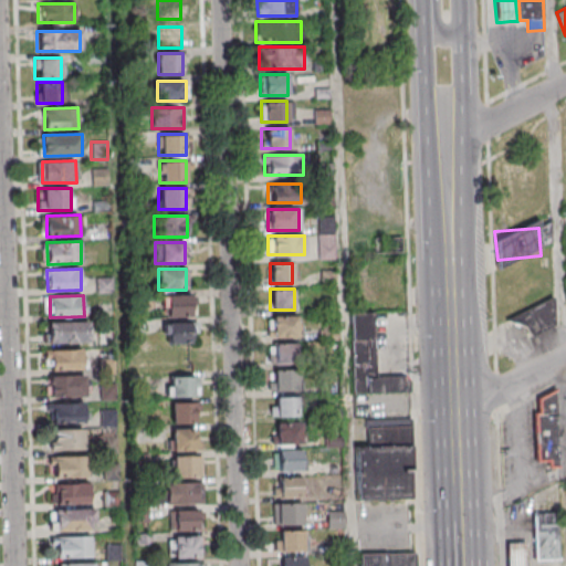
[(161,295),(161,316),(190,316),(190,295),(161,295)]
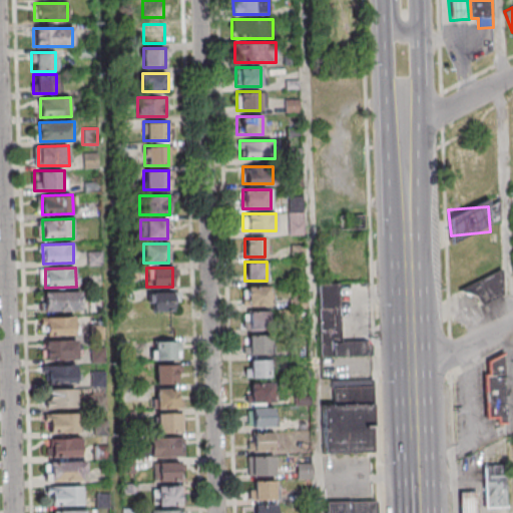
[(480,304),(507,294),(499,273),(472,284),(480,304)]
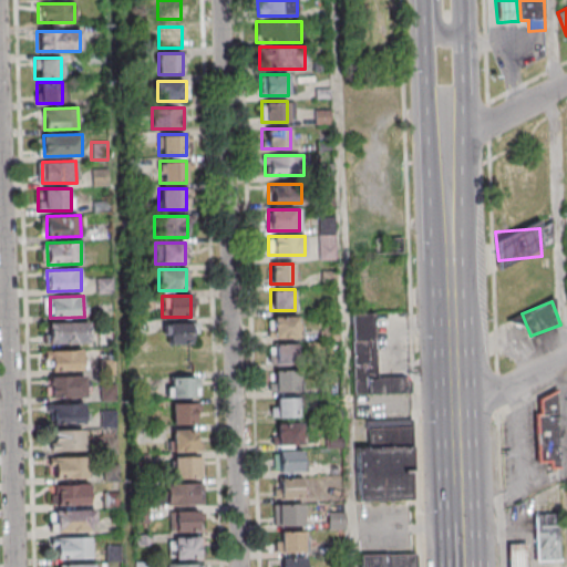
[(409,393),(409,378),(374,378),(374,312),(352,312),(352,394),(409,393)]
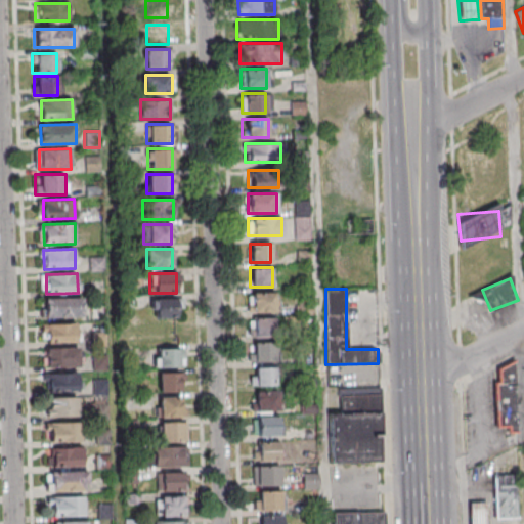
[(275,312),(275,294),(248,294),(248,312),(275,312)]
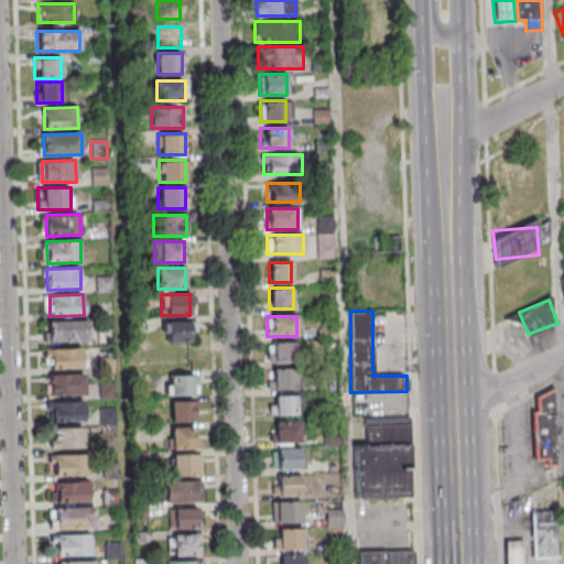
[(83,321),(84,343),(50,343),(50,322),(83,321)]
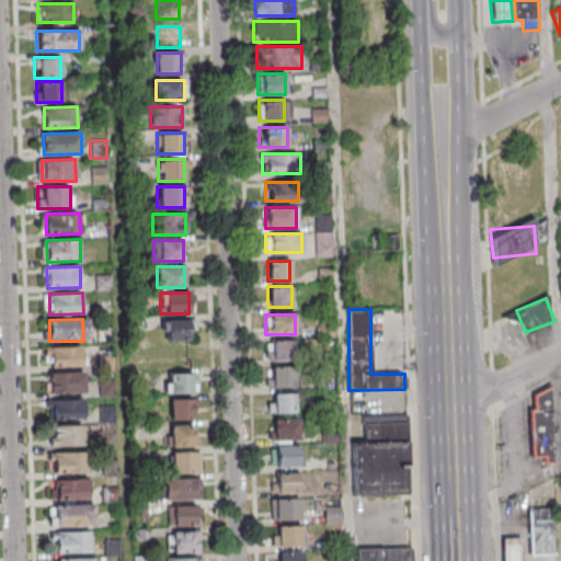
[(165,340),(190,340),(190,321),(165,321),(165,340)]
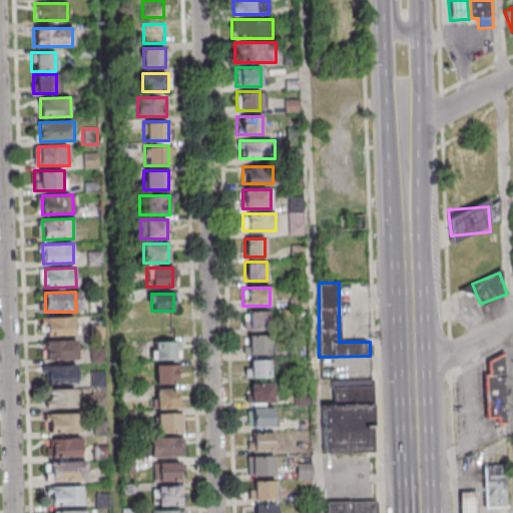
[(242,329),(268,329),(268,311),(242,311),(242,329)]
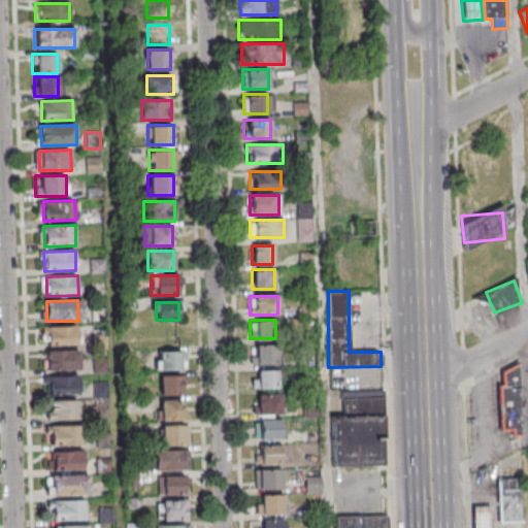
[(76,325),(77,345),(45,347),(45,326),(76,325)]
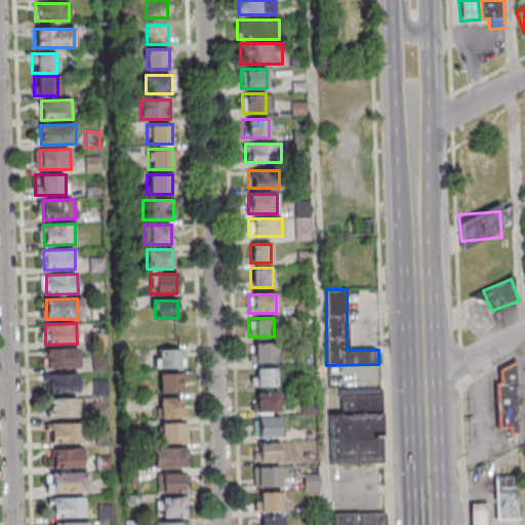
[(249,362),(276,362),(276,345),(249,345),(249,362)]
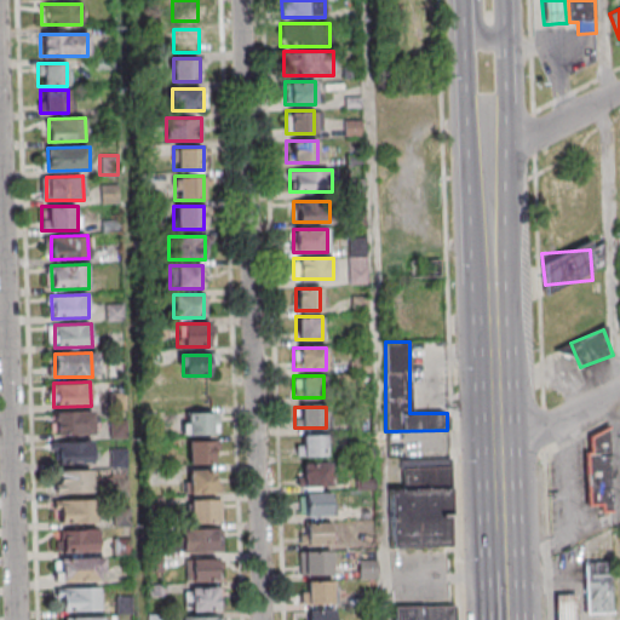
[(93,411),(95,434),(57,435),(57,412),(93,411)]
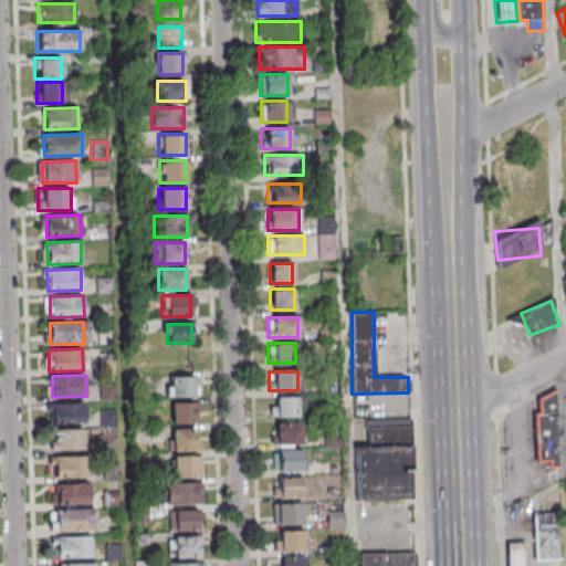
[(197,376),(166,376),(166,396),(197,396),(197,376)]
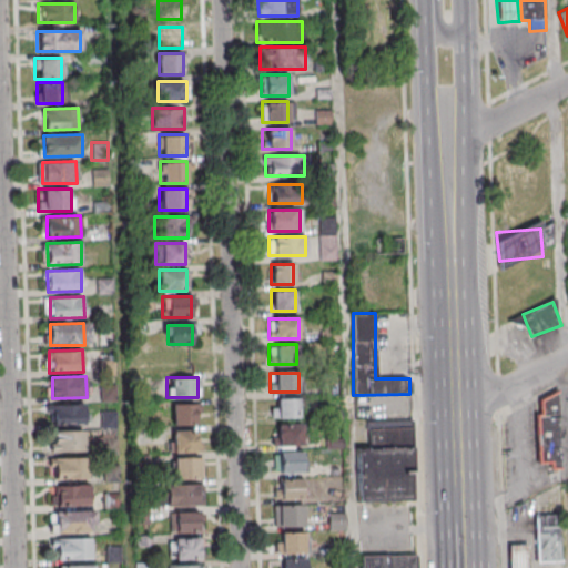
[(557,392),(540,401),(540,414),(536,414),(538,464),(550,463),(550,470),(561,469),(557,392)]
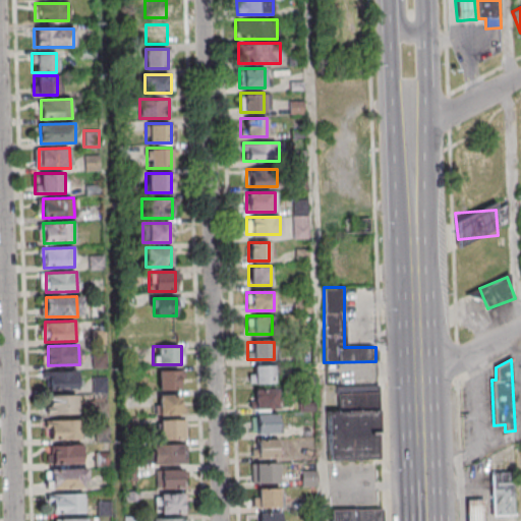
[(274,384),(274,365),(249,365),(249,384),(274,384)]
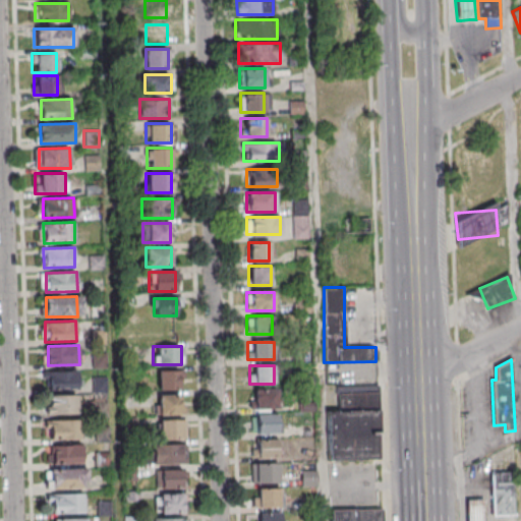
[(77,369),(78,390),(47,391),(47,370),(77,369)]
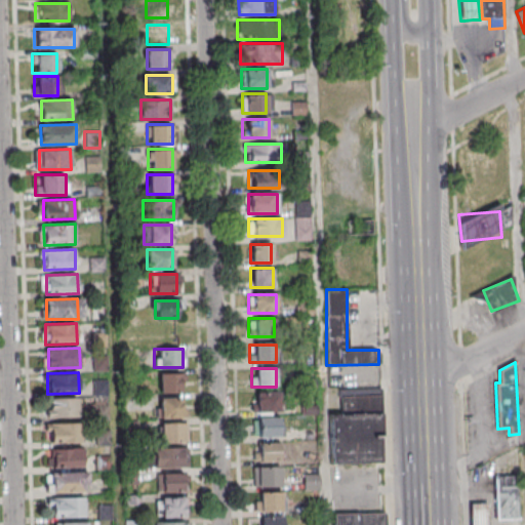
[(158,372),(158,392),(179,392),(179,372),(158,372)]
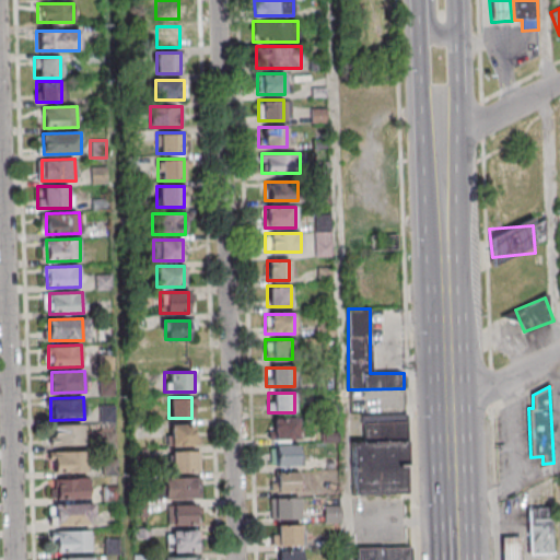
[(406,494),(406,413),(361,413),(361,442),(350,442),(351,496),(406,494)]
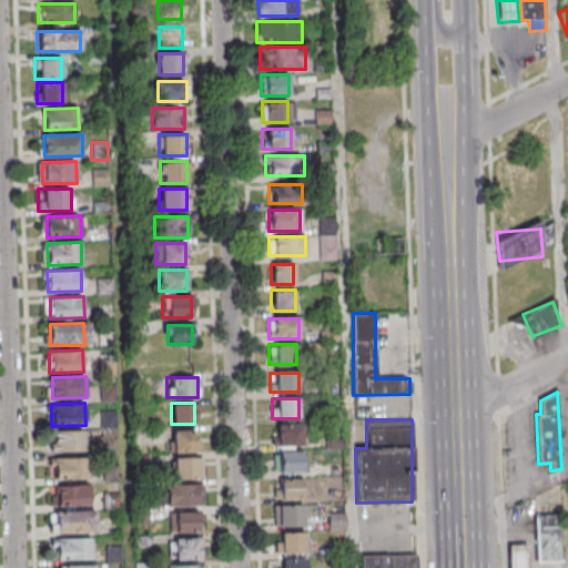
[(302,426),(272,426),(272,447),(302,447),(302,426)]
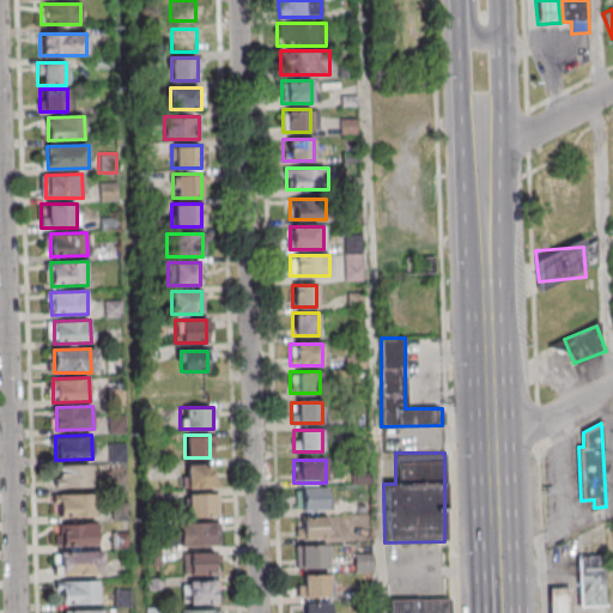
[(91,463),(91,486),(55,487),(54,465),(91,463)]
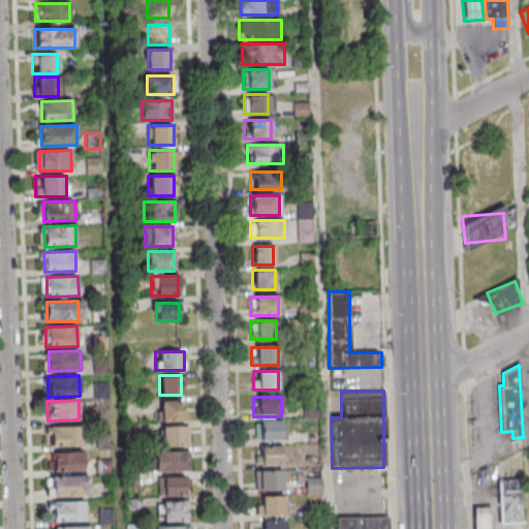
[(182,401),(157,401),(157,421),(182,421),(182,401)]
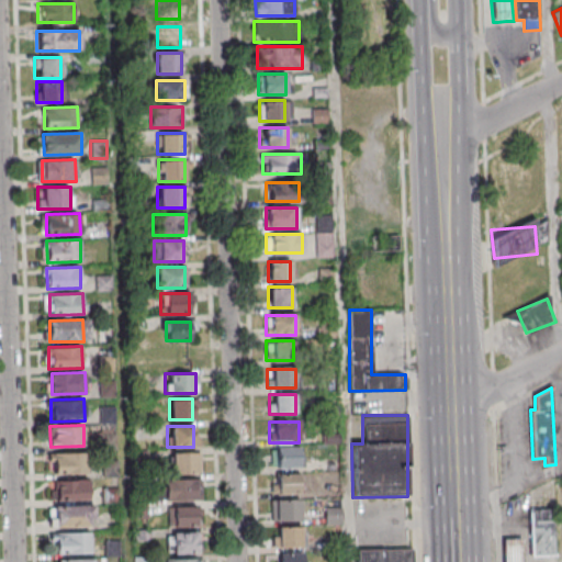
[(270,447),(270,469),(299,469),(299,447),(270,447)]
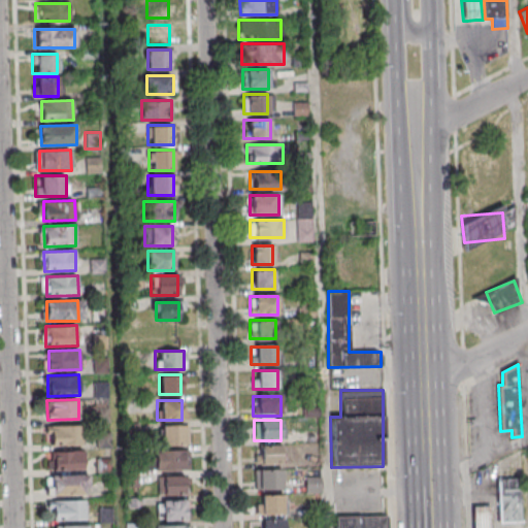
[(162,424),(162,446),(185,446),(185,424),(162,424)]
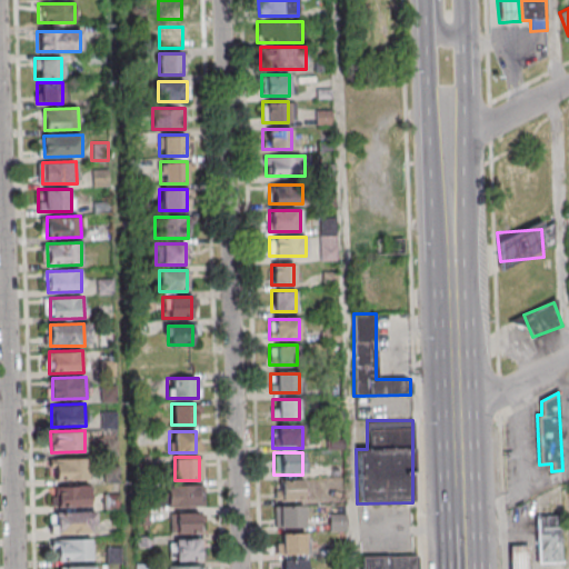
[(88,458),(88,479),(55,480),(53,458),(88,458)]
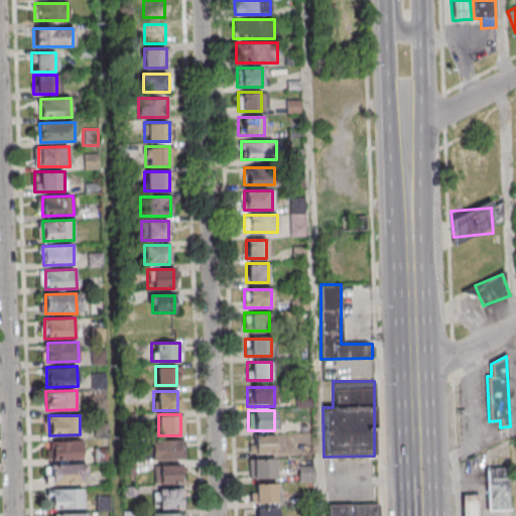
[(274,435),(248,435),(248,454),(274,454),(274,435)]
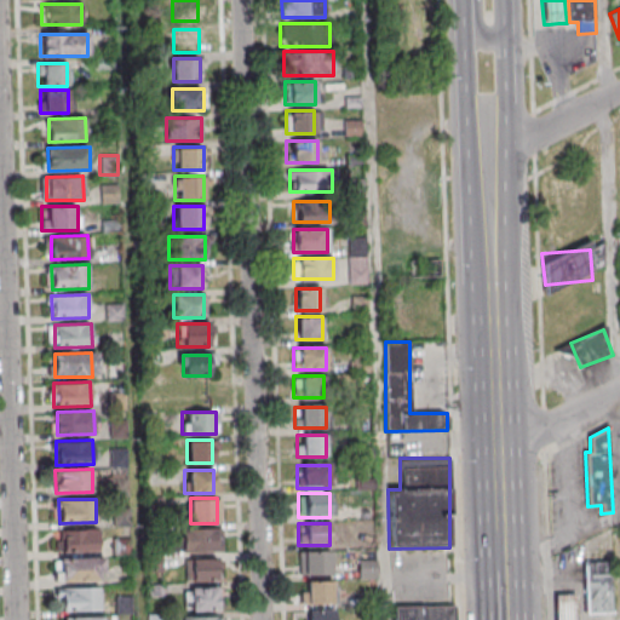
[(98,528),(99,551),(62,552),(62,529),(98,528)]
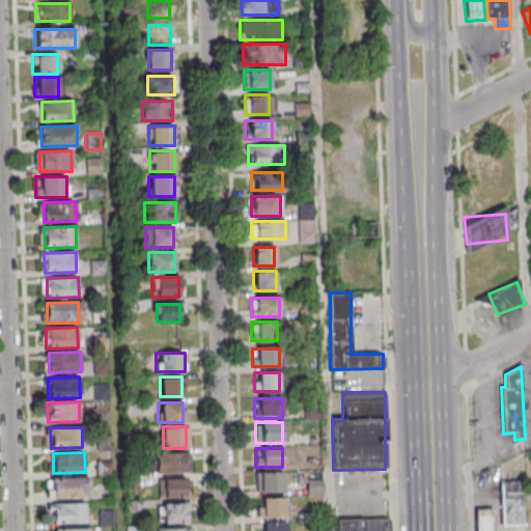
[(187,473),(187,452),(150,452),(150,473),(187,473)]
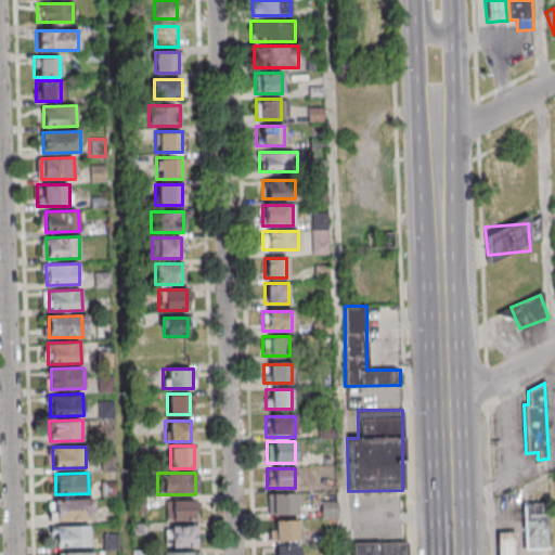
[(266,515),(295,515),(295,493),(266,493),(266,515)]
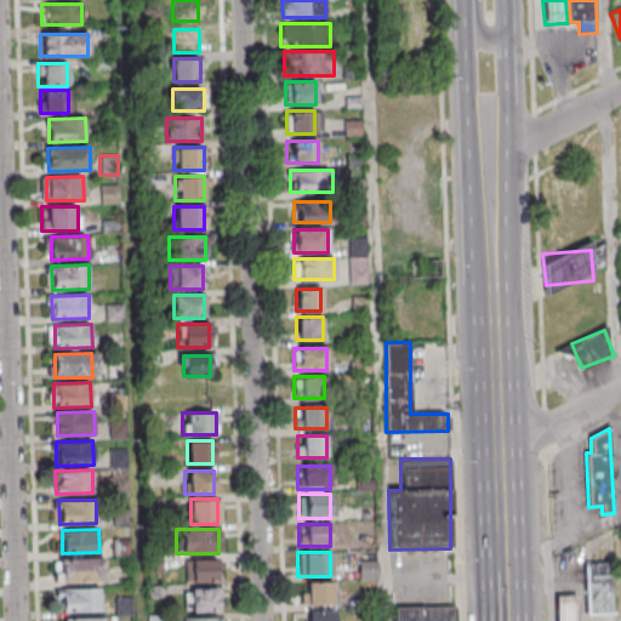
[(98,558),(98,581),(62,582),(61,559),(98,558)]
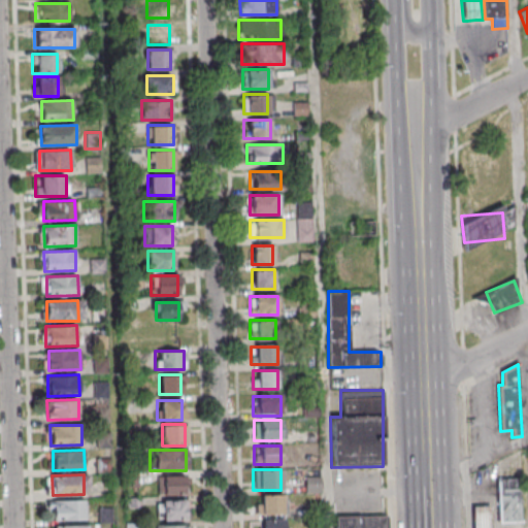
[(156,475),(156,495),(184,495),(184,475),(156,475)]
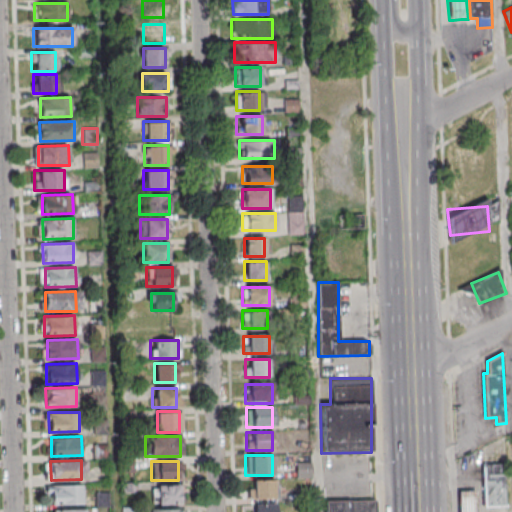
[(484,507),(506,506),(505,463),(482,464),(484,507)]
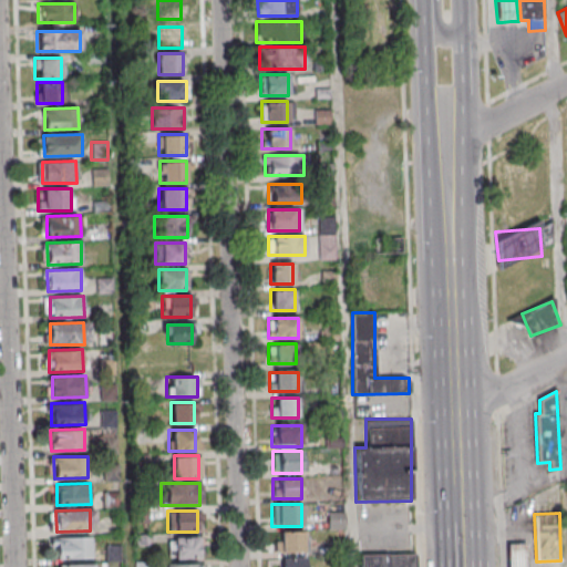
[(303,532),(275,532),(275,553),(303,553),(303,532)]
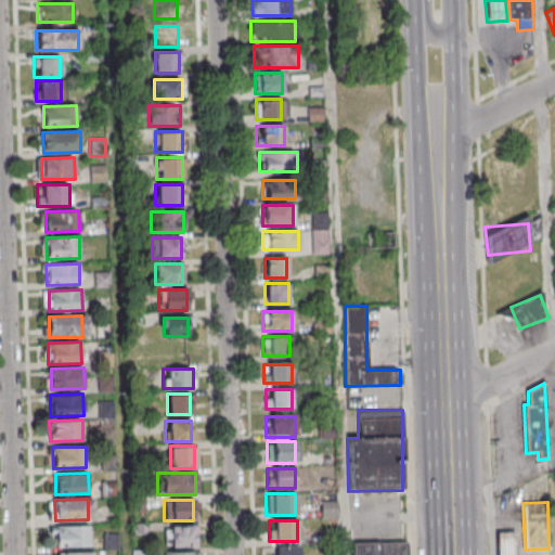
[(89,525),(89,546),(56,547),(55,526),(89,525)]
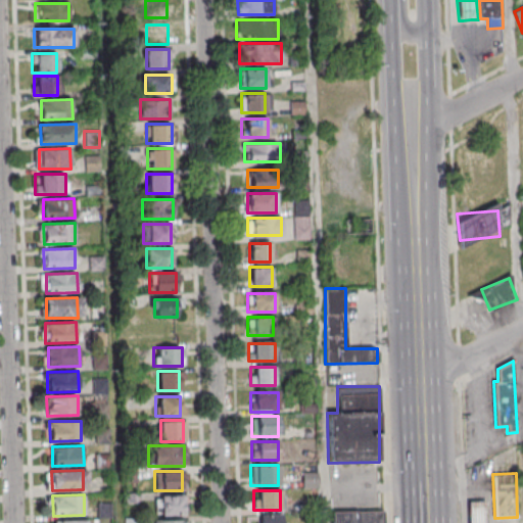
[(183,495),(155,495),(156,515),(183,515),(183,495)]
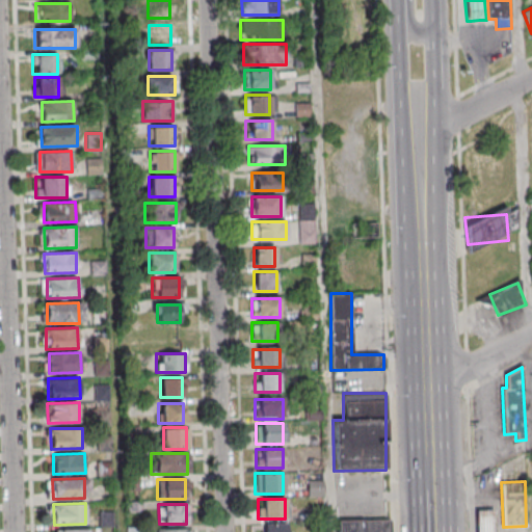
[(495,531),(495,509),(477,509),(477,531),(495,531)]
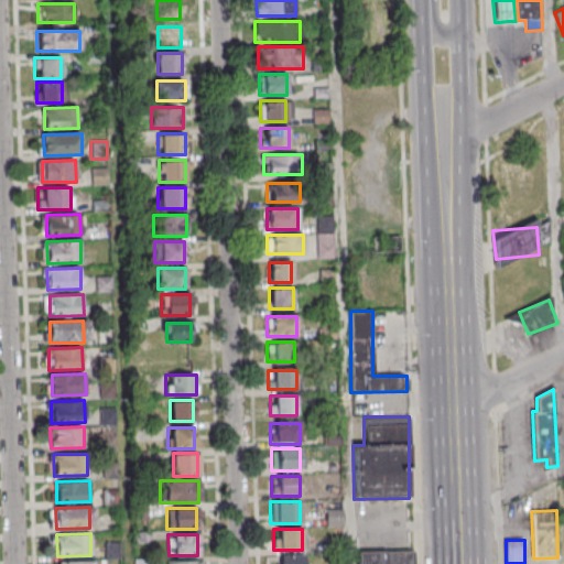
[(359,563),(413,563),(413,550),(359,552),(359,563)]
